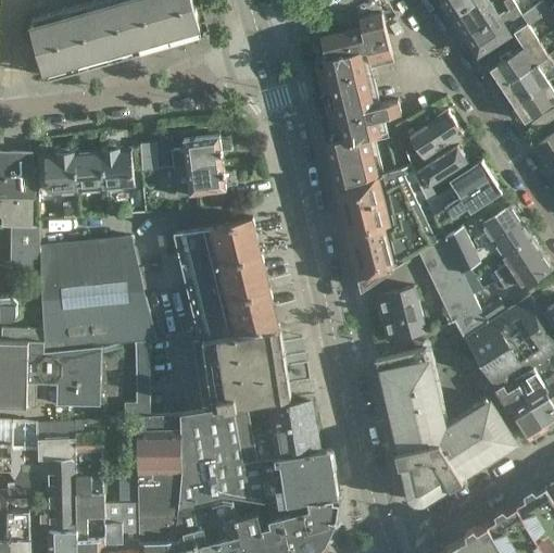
[(49,79),(142,53),(202,36),(199,30),(200,30),(191,0),(101,0),(32,20),(34,24),(29,25),(43,75),(48,73),(50,78),(48,78),(49,79)]
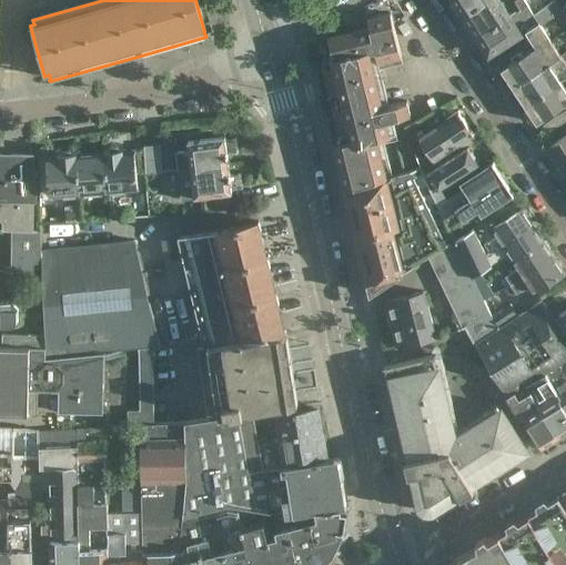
[(451,0),(461,16),(486,0),(451,0)]
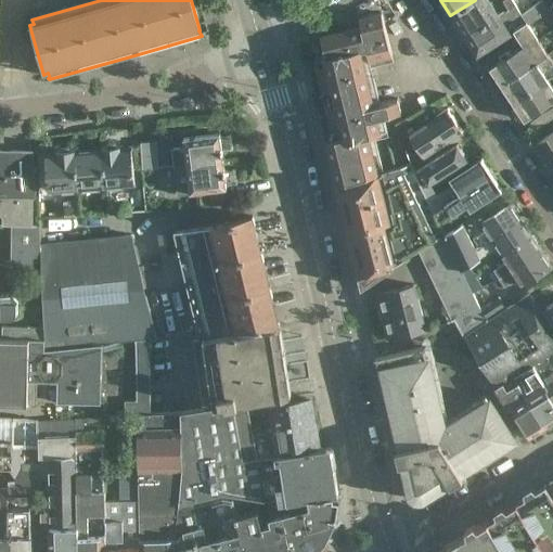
[(464,37),(497,17),(485,0),(475,0),(450,15),(464,37)]
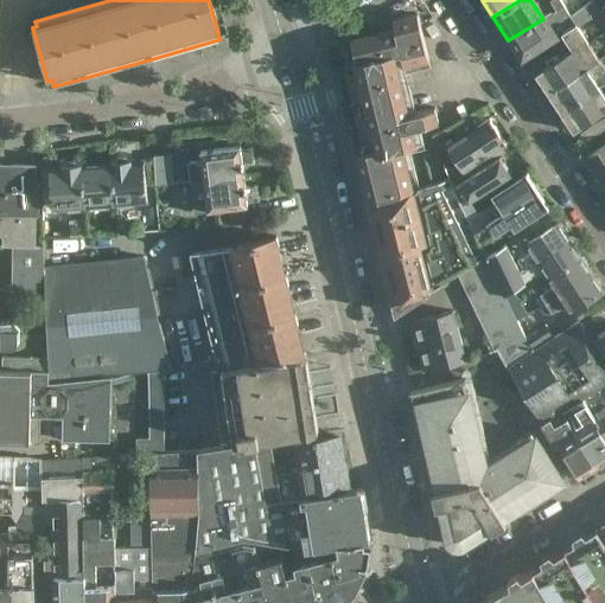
[(554,12),(561,7),(556,0),(554,0),(549,4),(548,4),(554,12)]
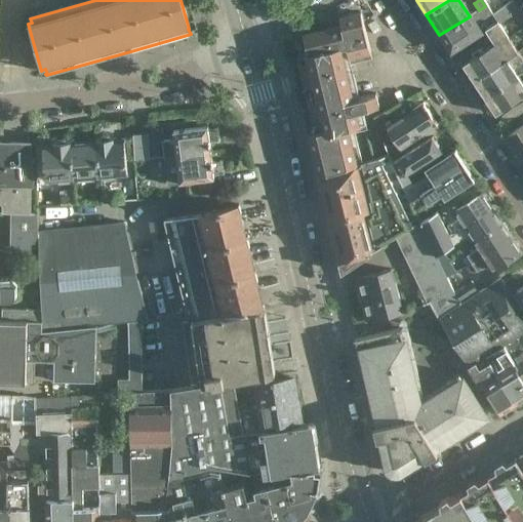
[(493,15),(500,26),(514,16),(522,29),(522,4),(520,6),(521,8),(518,10),(512,2),(515,0),(508,0),(510,3),(493,15)]
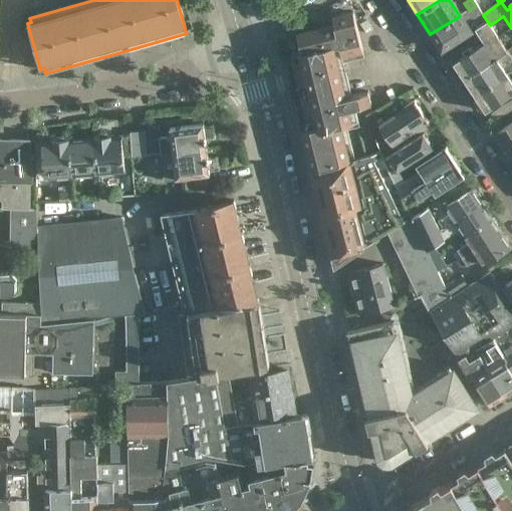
[(475,6),(469,10),(460,16),(430,34),(441,51),(470,32),(466,25),(481,15),(475,6)]
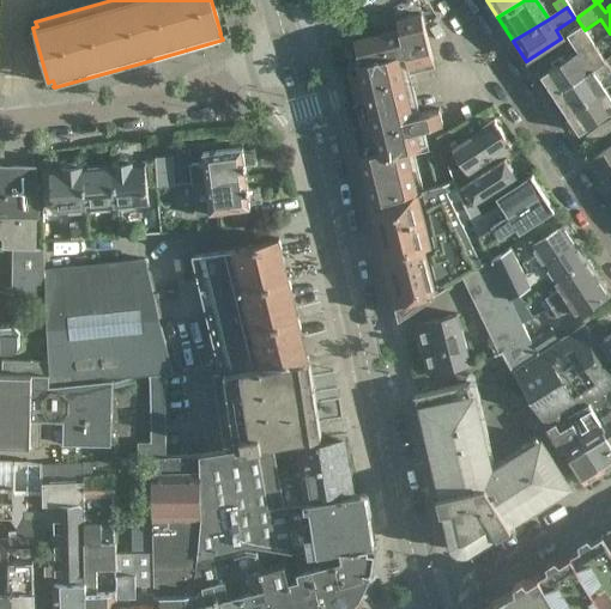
[(369,206),(415,193),(405,151),(417,148),(413,131),(441,125),(437,111),(410,119),(399,71),(430,64),(418,17),(394,23),(397,32),(354,42),(358,64),(346,67),(367,156),(357,158),(369,206)]
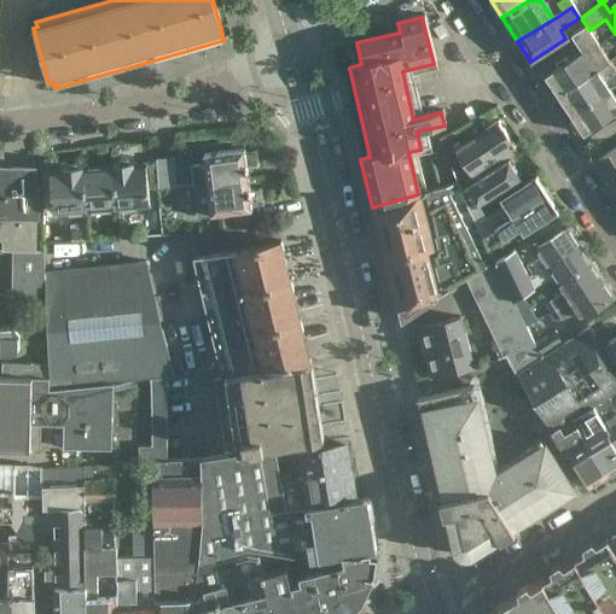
[(582,54),(544,80),(556,98),(608,64),(585,28),(570,37),(582,54)]
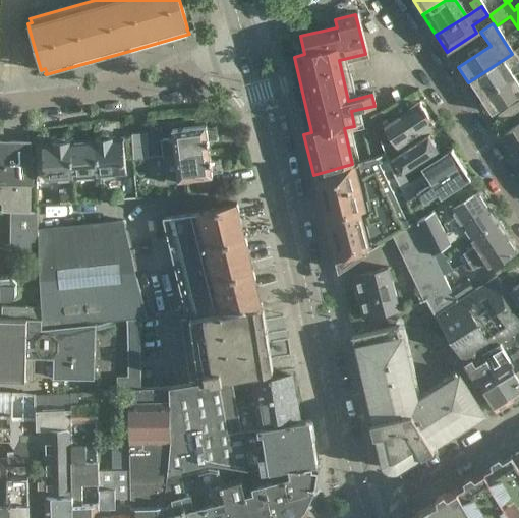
[(479,99),(515,76),(511,70),(518,65),(518,59),(515,53),(512,54),(468,82),(479,99)]
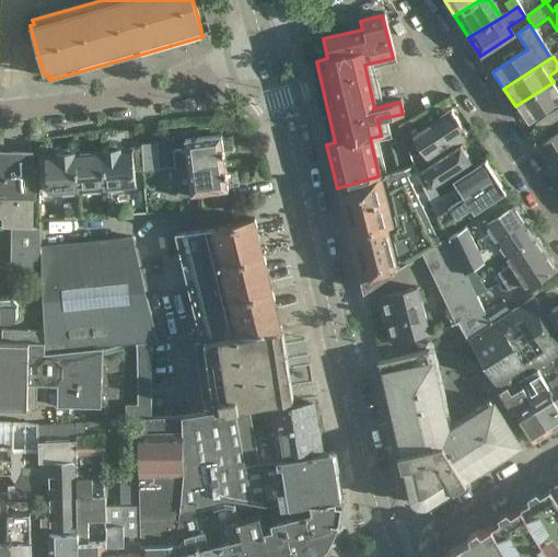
[(557,88),(554,82),(515,106),(527,125),(557,103),(557,88)]
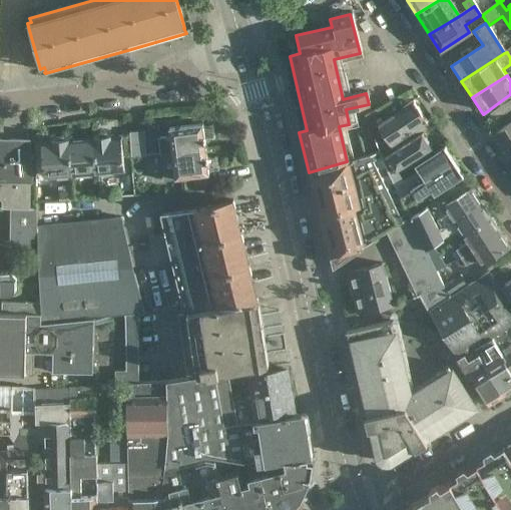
[(413,100),(402,107),(398,101),(364,121),(368,131),(373,140),(382,134),(389,146),(427,122),(413,100)]
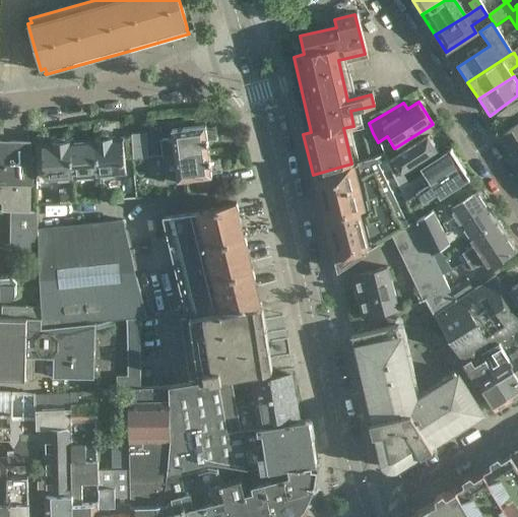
[(517,112),(517,103),(496,118),(500,124),(517,112)]
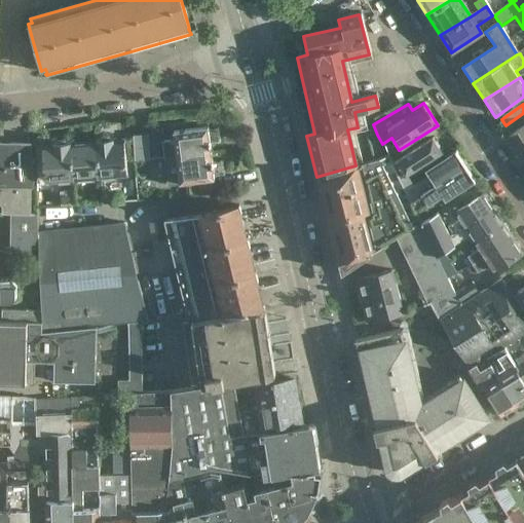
[(523,151),(523,126),(507,138),(518,155),(523,151)]
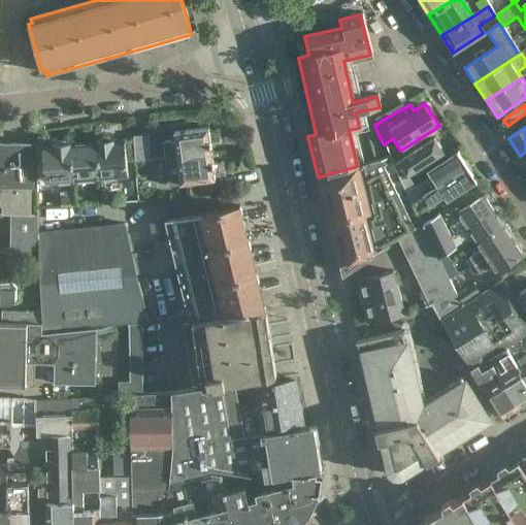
[(163,161),(211,156),(209,145),(219,144),(217,131),(208,132),(207,129),(172,134),(173,141),(161,142),(163,161)]
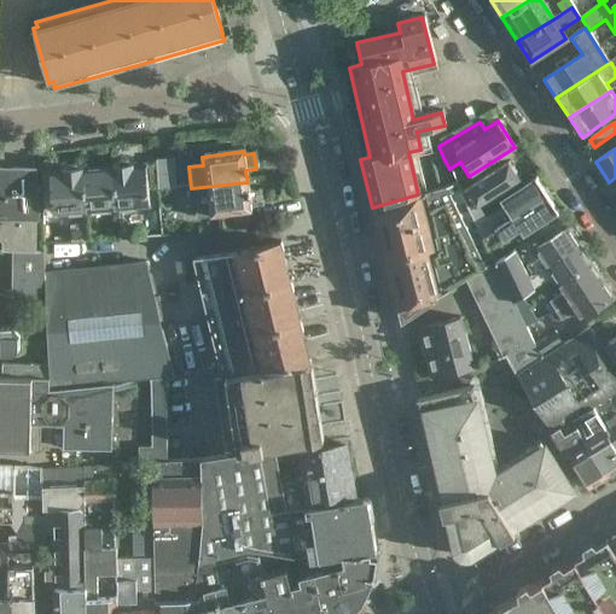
[(157,192),(175,191),(173,161),(155,162),(155,169),(157,192)]
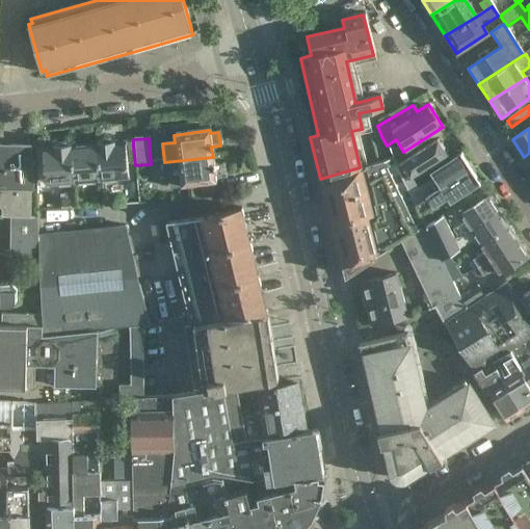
[(403,183),(408,180),(446,155),(436,140),(395,167),(403,183)]
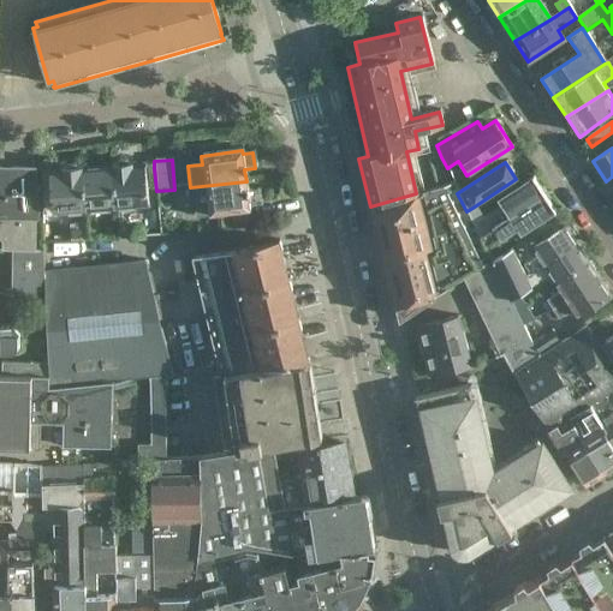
[(143,163),(112,166),(114,209),(147,207),(143,163)]
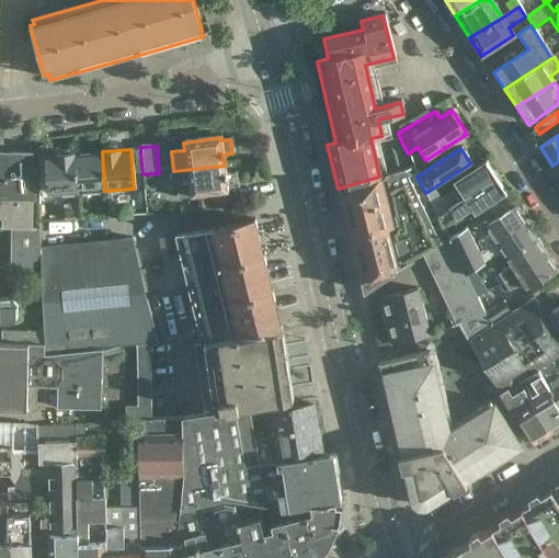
[(78,218),(89,217),(87,192),(104,191),(102,151),(72,154),(75,193),(76,193),(77,205),(78,218)]
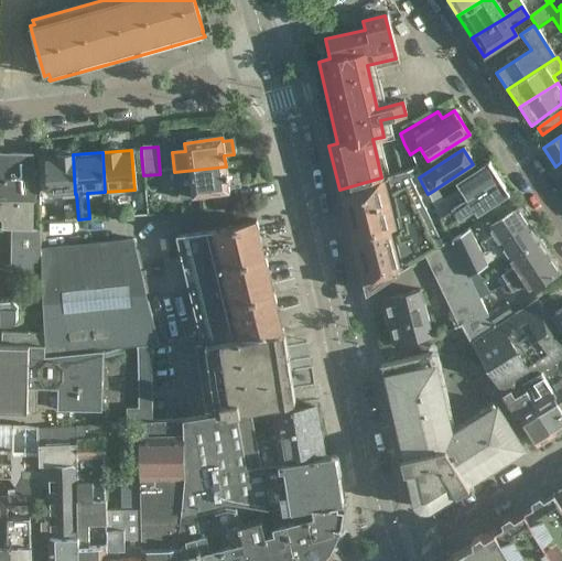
[(0,205),(31,206),(29,155),(0,154),(0,205)]
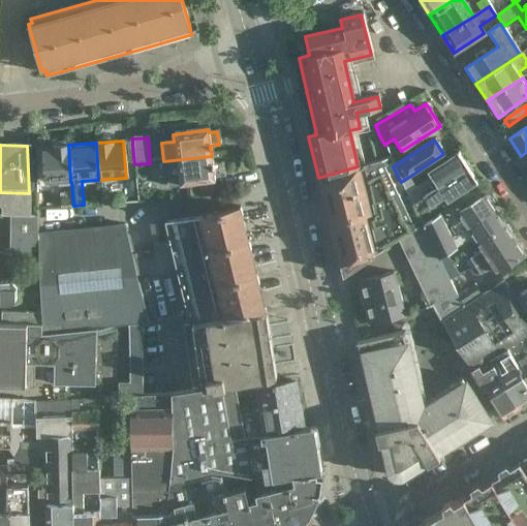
[(70,182),(68,145),(41,147),(43,184),(70,182)]
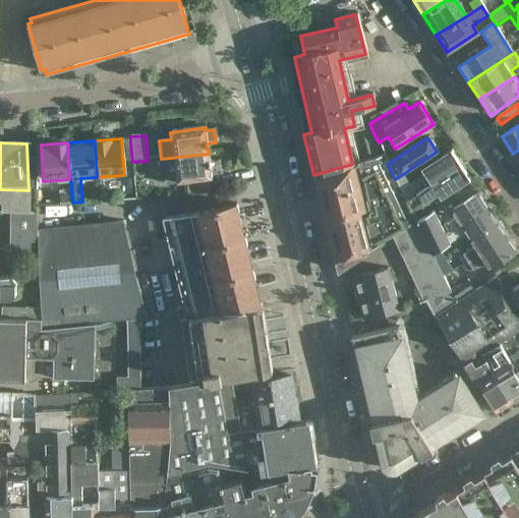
[(405,200),(420,190),(460,165),(451,151),(422,169),(426,174),(400,190),(405,200)]
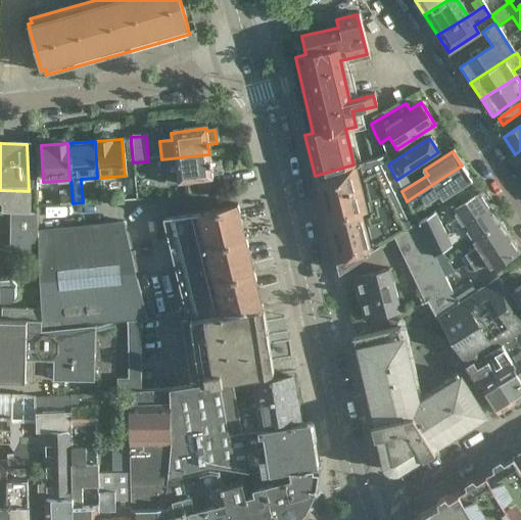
[(209,154),(161,159),(164,185),(212,179),(211,176),(221,175),(220,162),(210,163),(209,154)]
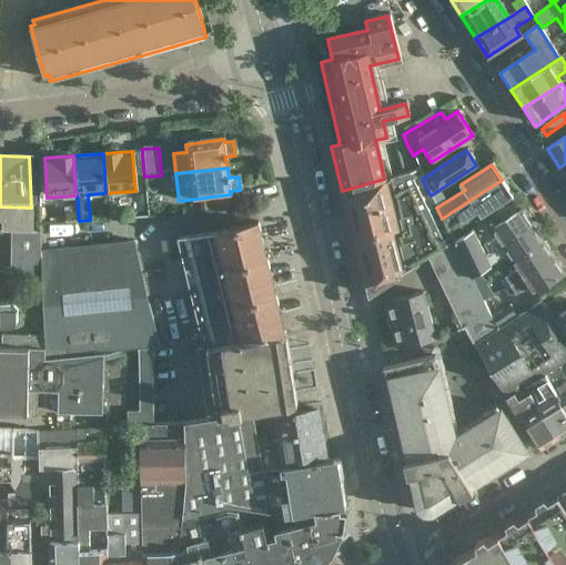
[(384,179),(342,191),(367,296),(426,259),(453,242),(447,231),(442,219),(436,208),(431,195),(422,179),(418,171),(402,175),(390,179),(388,177),(384,179)]
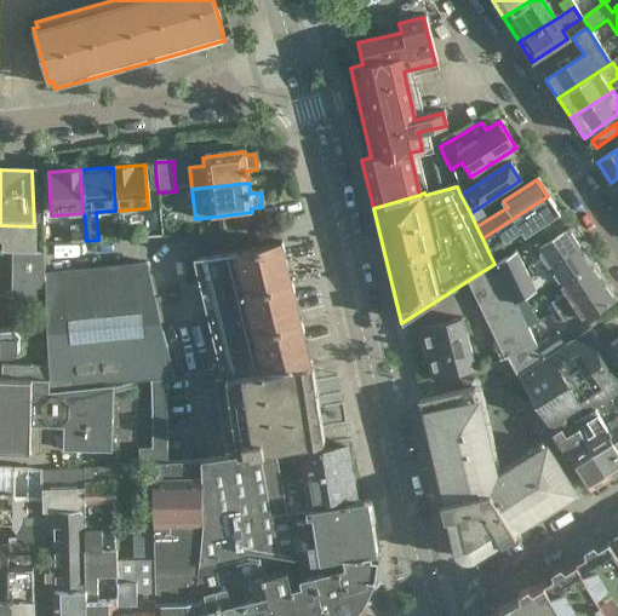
[(526,235),(560,214),(548,196),(501,226),(482,239),(488,252),(522,230),(526,235)]
